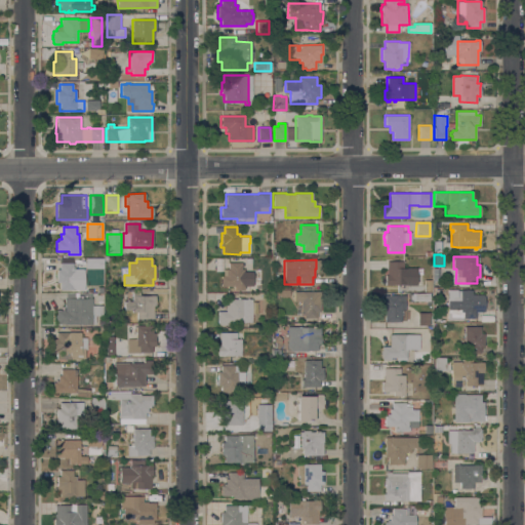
[(417,284),(387,285),(387,261),(403,260),(403,268),(416,268),(417,284)]
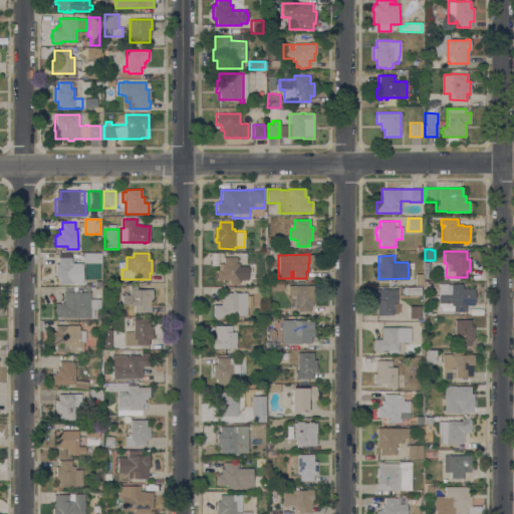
[(74,283),(58,283),(58,277),(55,277),(55,263),(58,263),(58,257),(71,257),(71,264),(74,263),(74,283)]
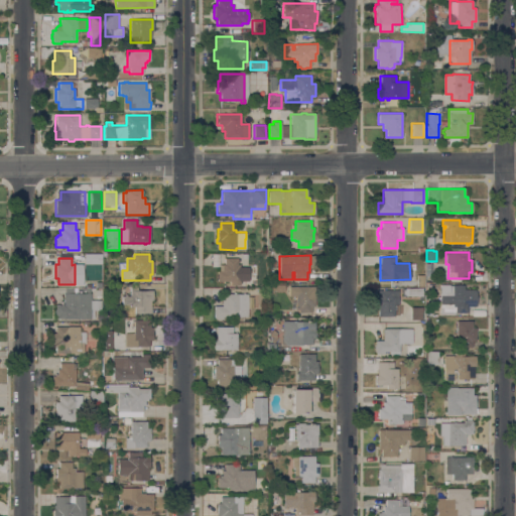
[(237,258),(237,264),(240,264),(240,267),(249,267),(249,275),(242,275),(242,280),(240,280),(240,285),(230,285),(230,281),(217,281),(217,271),(219,271),(219,265),(222,265),(222,264),(225,264),(225,258),(237,258)]
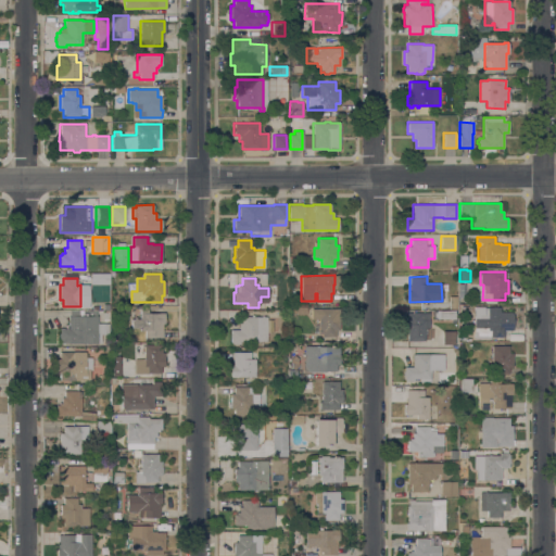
[(447,297),(456,297),(457,310),(455,310),(455,311),(447,311),(447,297)]
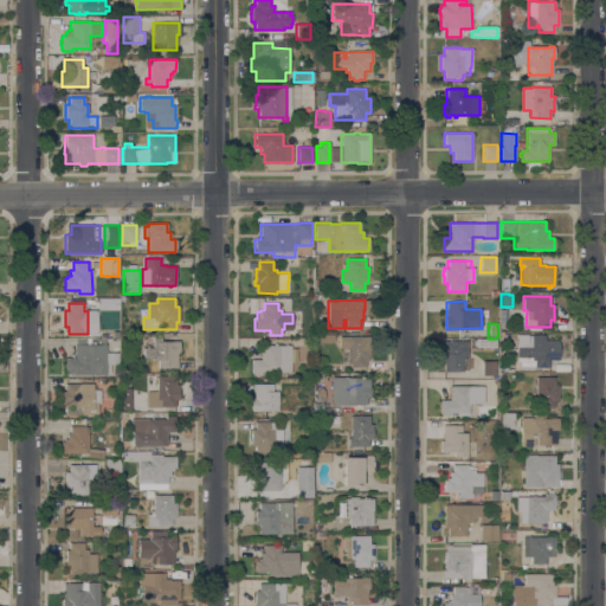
[(535,367),(535,369),(517,369),(517,348),(516,348),(516,334),(528,335),(532,335),(545,335),(545,340),(559,340),(559,360),(549,360),(549,367),(535,367)]
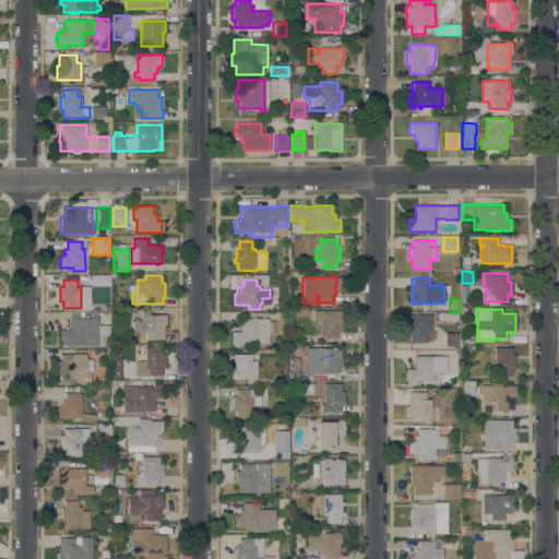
[(132,320),(134,320),(134,319),(138,319),(138,320),(141,320),(141,314),(142,314),(142,309),(149,309),(149,314),(166,314),(165,325),(164,325),(163,340),(145,340),(145,332),(141,332),(141,330),(132,330),(132,320)]
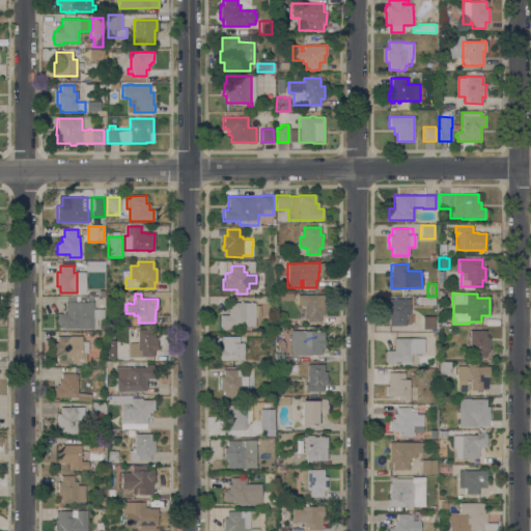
[(324,295),(324,302),(325,302),(325,306),(324,306),(324,315),(319,315),(319,322),(307,322),(307,318),(305,318),(305,316),(307,316),(307,315),(304,315),(304,311),(302,311),(302,309),(304,309),(304,308),(303,308),(303,306),(304,306),(304,305),(297,305),(297,295),(324,295)]
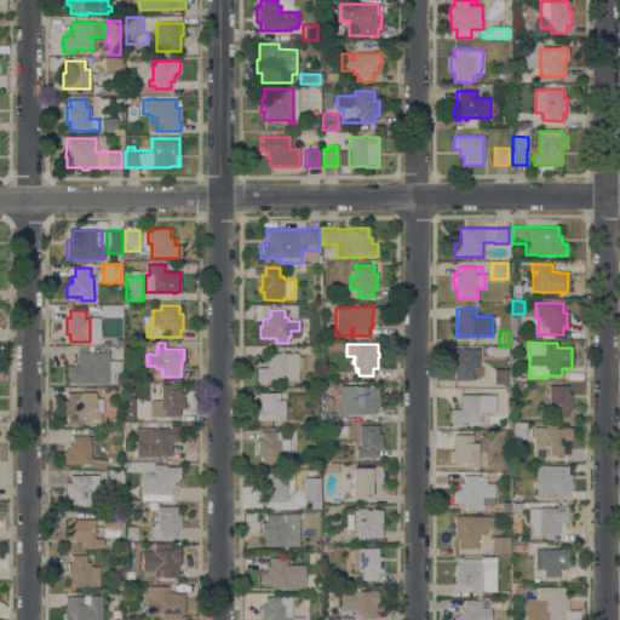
[(108,346),(107,351),(109,351),(109,360),(121,361),(121,372),(113,372),(113,382),(108,382),(108,383),(95,383),(95,380),(78,379),(78,383),(68,383),(68,382),(67,382),(67,377),(65,377),(65,371),(67,371),(67,366),(74,366),(74,362),(75,362),(75,352),(78,352),(78,346),(108,346)]
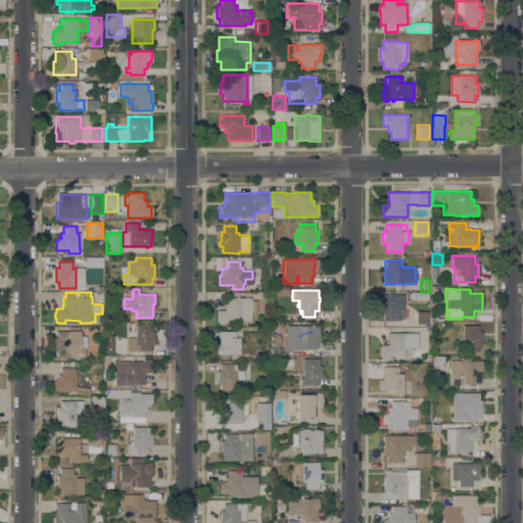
[(428,292),(428,300),(413,300),(413,292),(421,292),(428,292)]
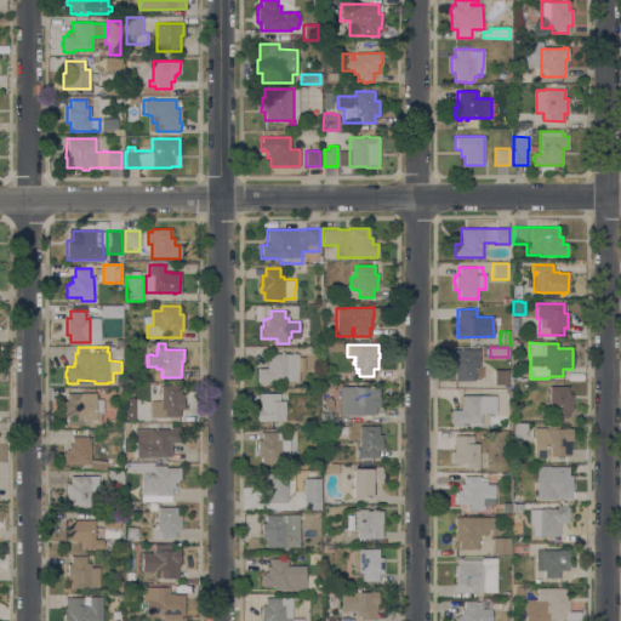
[(479,349),(479,366),(474,366),(474,381),(455,381),(455,372),(451,372),(451,357),(455,357),(455,349),(479,349)]
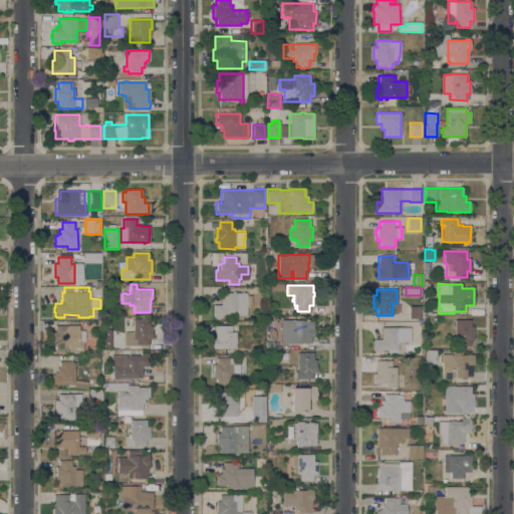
[(246,315),(222,315),(222,318),(213,318),(213,312),(212,312),(212,309),(213,309),(213,304),(221,304),(221,293),(222,293),(222,292),(247,293),(246,315)]
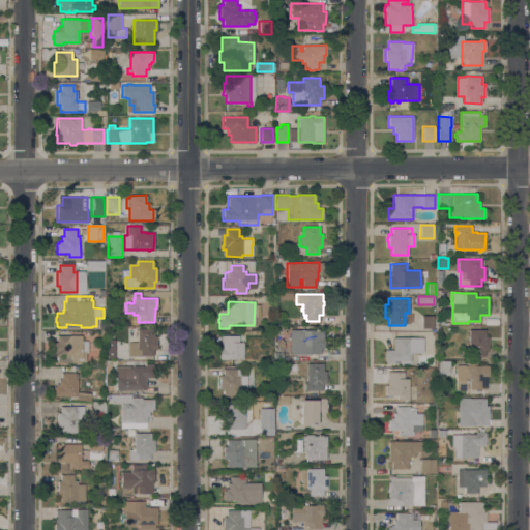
[(434,316),(434,328),(422,328),(422,316),(434,316)]
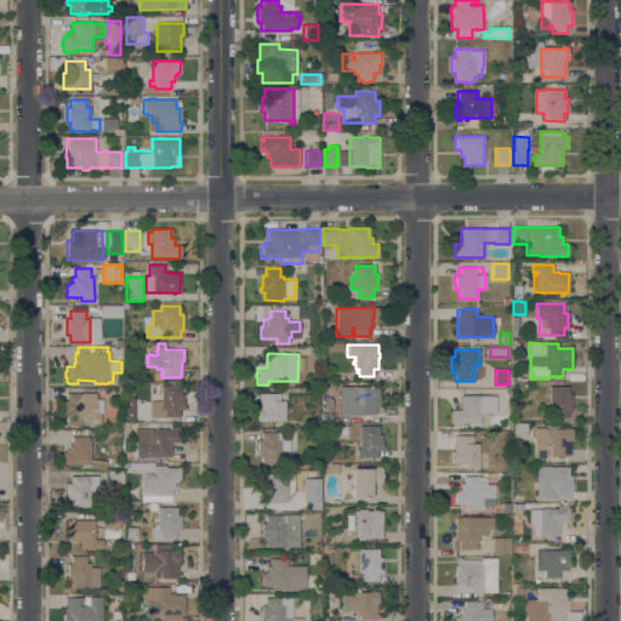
[(181,393),(184,393),(184,409),(180,409),(180,416),(165,416),(165,417),(151,417),(151,400),(161,400),(161,385),(181,385),(181,393)]
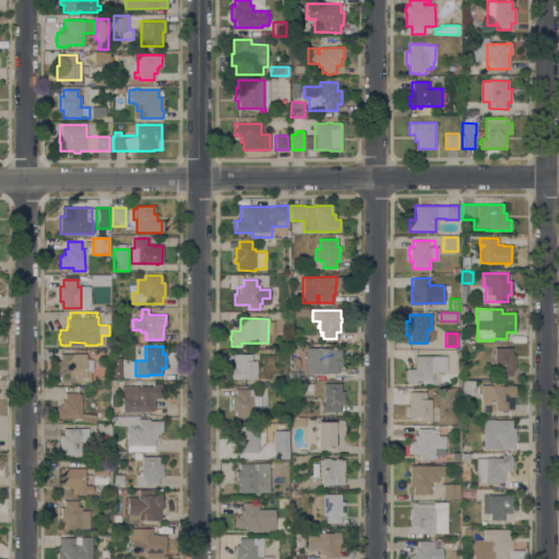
[(306,347),(320,347),(320,348),(335,348),(335,347),(341,347),(341,358),(339,358),(339,372),(326,372),(326,373),(306,373),(306,347)]
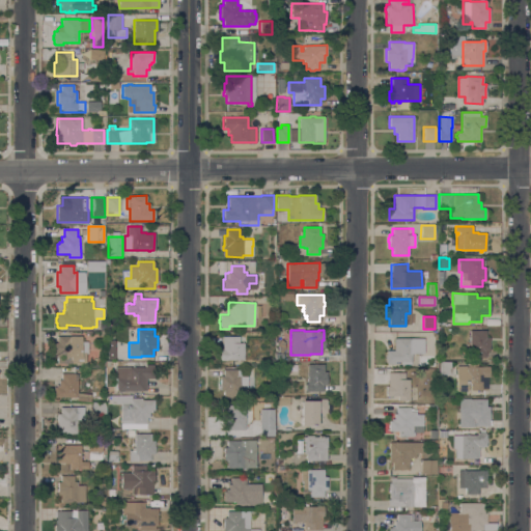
[(485,330),(485,337),(488,337),(488,351),(485,351),(485,358),(470,358),(470,330),(485,330)]
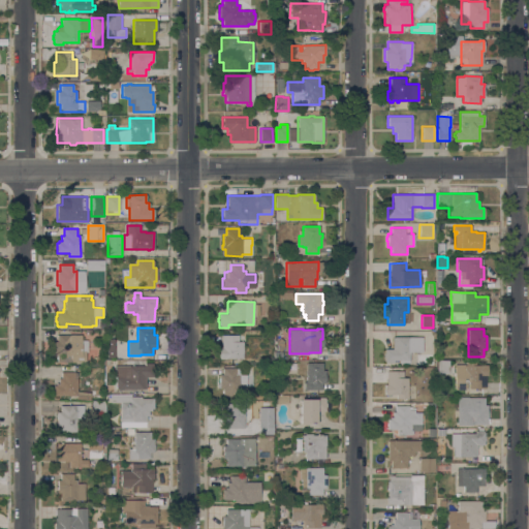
[(87,340),(87,351),(86,351),(85,362),(57,362),(57,354),(54,354),(54,341),(57,341),(57,335),(69,335),(69,334),(82,335),(82,340),(87,340)]
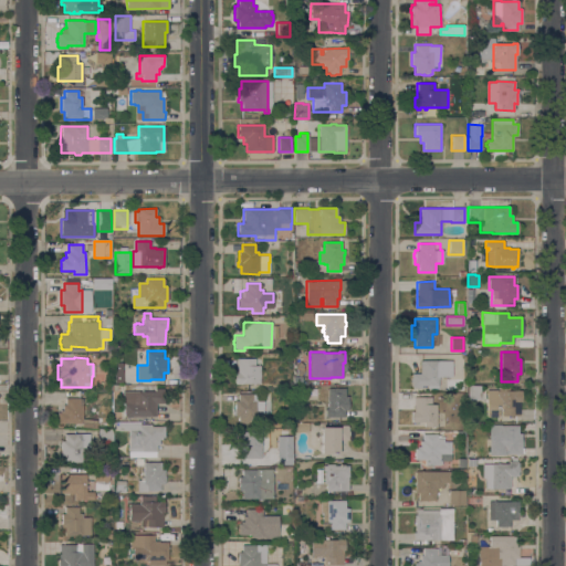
[(254,358),(254,365),(260,365),(260,384),(234,384),(234,373),(237,373),(237,358),(254,358)]
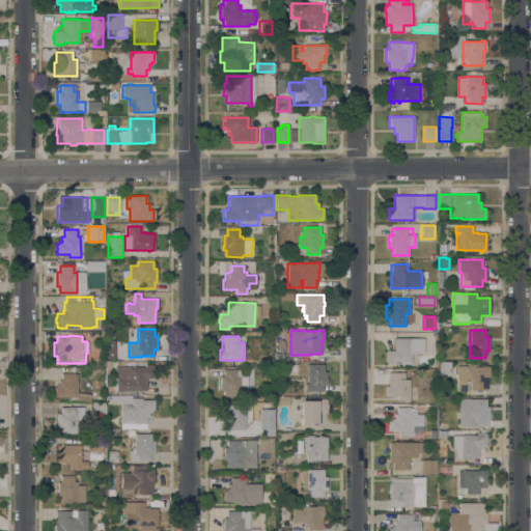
[(393,351),(394,338),(395,338),(423,338),(423,354),(413,354),(412,362),(410,362),(410,364),(399,364),(399,362),(395,362),(395,364),(387,364),(387,363),(386,363),(386,359),(385,359),(385,355),(386,355),(386,351),(393,351)]
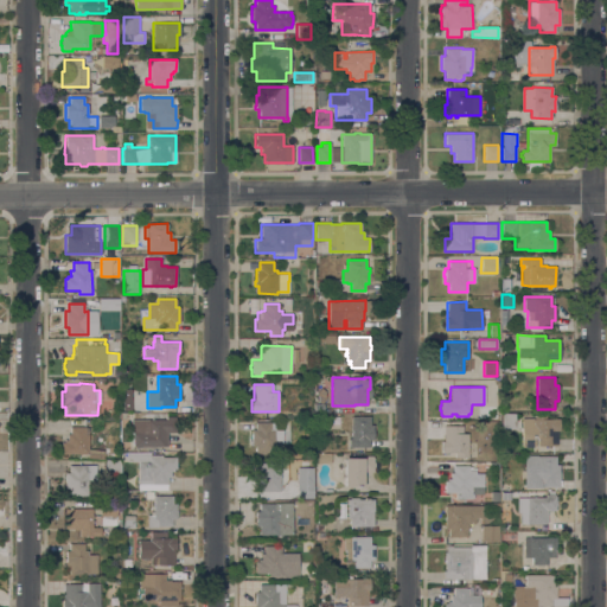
[(324,403),(324,413),(314,413),(315,403),(324,403)]
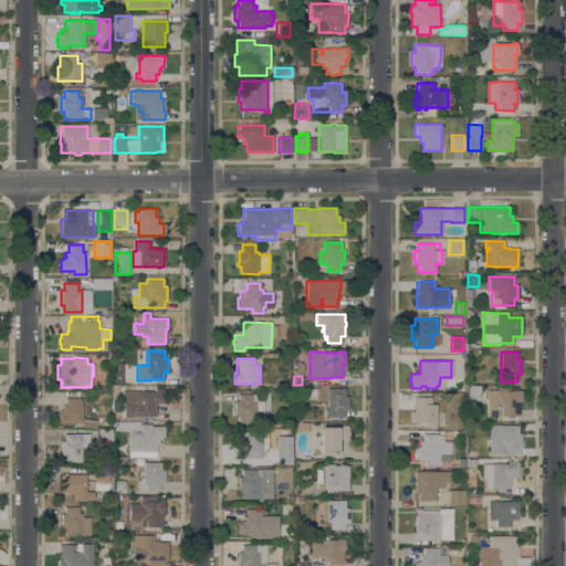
[(480,400),(468,400),(468,385),(480,386),(480,400)]
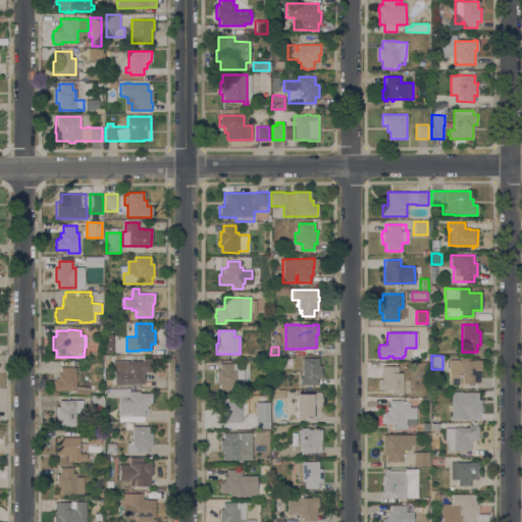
[(449,360),(460,360),(460,356),(469,356),(469,360),(480,360),(480,370),(479,370),(478,383),(462,383),(462,376),(460,376),(460,384),(449,384),(449,360)]
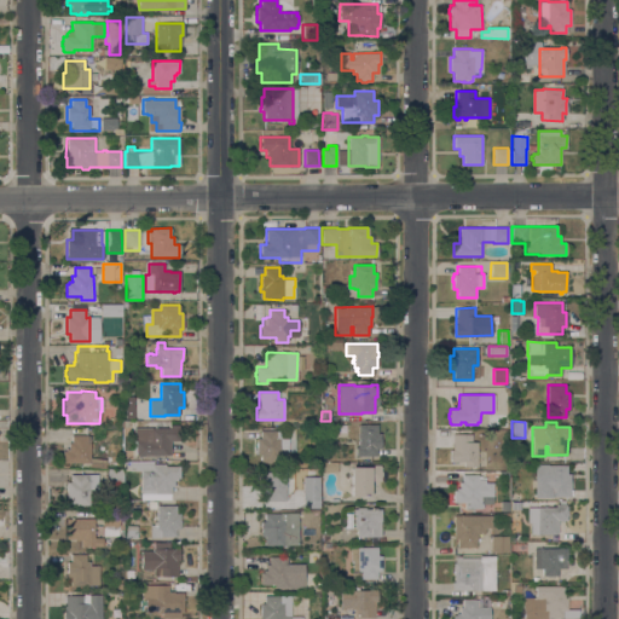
[(169,427),(169,424),(178,424),(178,427),(179,427),(179,431),(180,431),(180,437),(179,437),(179,441),(171,441),(171,455),(168,455),(136,455),(136,441),(133,441),(133,428),(169,427)]
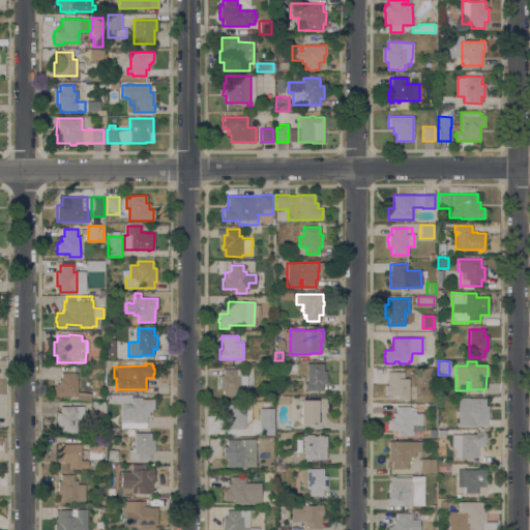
[(323,363),(323,371),(326,371),(326,384),(322,384),(322,390),(304,390),(304,383),(306,383),(306,363),(323,363)]
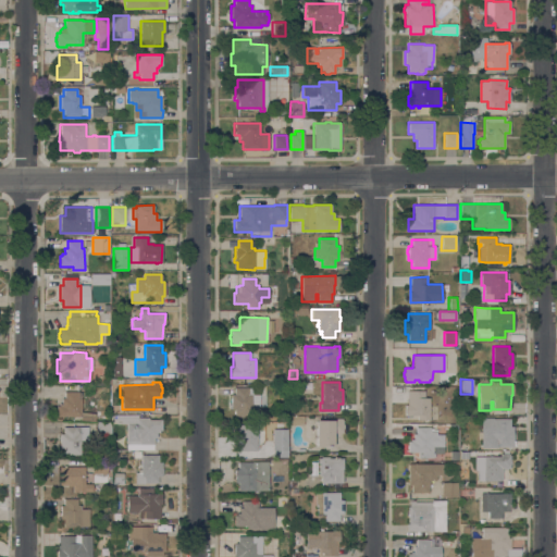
[(260,395),(259,395),(259,417),(234,417),(234,413),(233,413),(233,410),(234,410),(234,409),(231,409),(231,403),(230,403),(230,398),(231,397),(231,395),(234,395),(234,387),(248,387),(260,388),(260,395)]
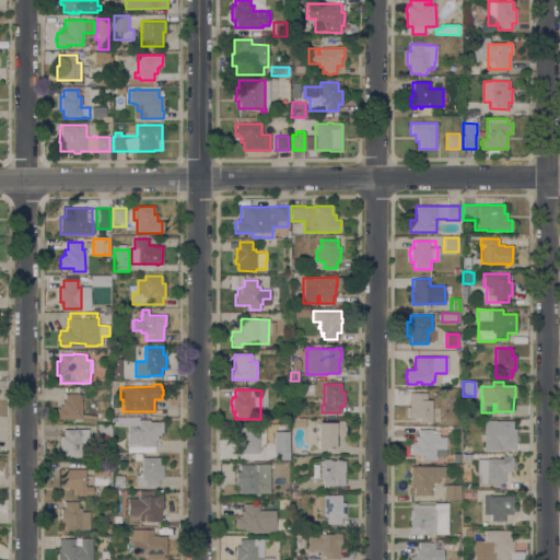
[(427,393),(427,399),(431,399),(431,422),(419,422),(419,418),(407,418),(407,415),(405,415),(405,409),(407,409),(407,407),(409,407),(409,393),(427,393)]
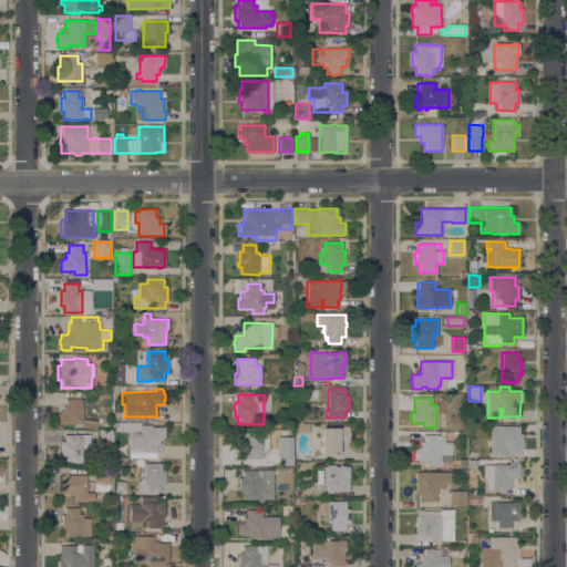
[(80,399),(80,405),(82,405),(82,420),(96,419),(96,426),(82,428),(82,424),(58,424),(58,413),(60,413),(60,411),(63,411),(63,405),(65,405),(65,399),(80,399)]
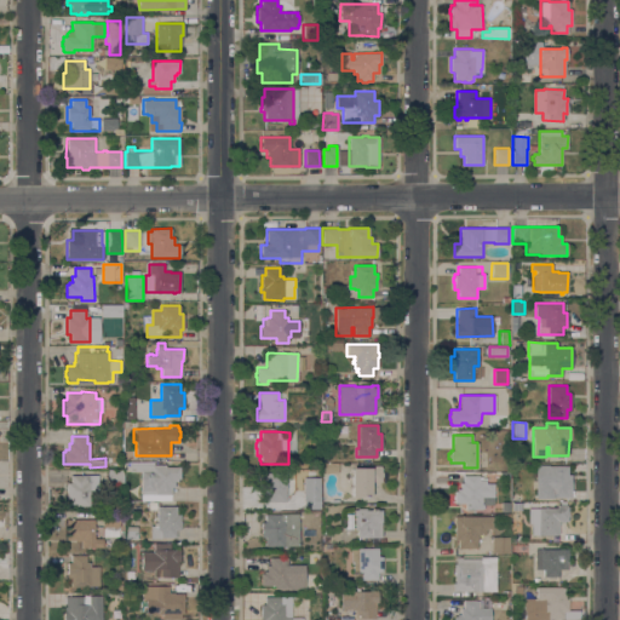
[(148,500),(142,500),(142,491),(141,491),(141,471),(126,471),(126,461),(154,461),(154,464),(165,464),(165,466),(181,466),(181,478),(177,478),(177,481),(174,481),(174,487),(171,487),(171,500),(148,500)]
